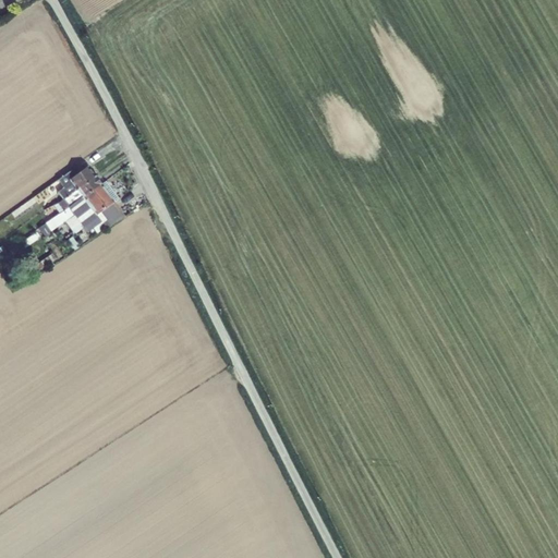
[(76,189),(94,177),(87,166),(80,171),(70,179),(76,189)]
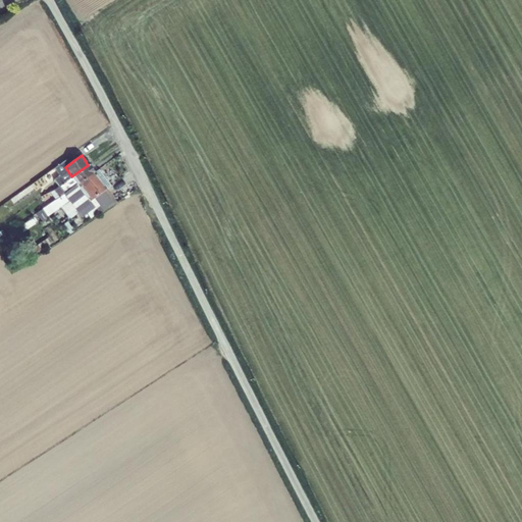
[(59,187),(71,176),(65,167),(74,160),(71,156),(54,168),(59,175),(54,179),(59,187)]
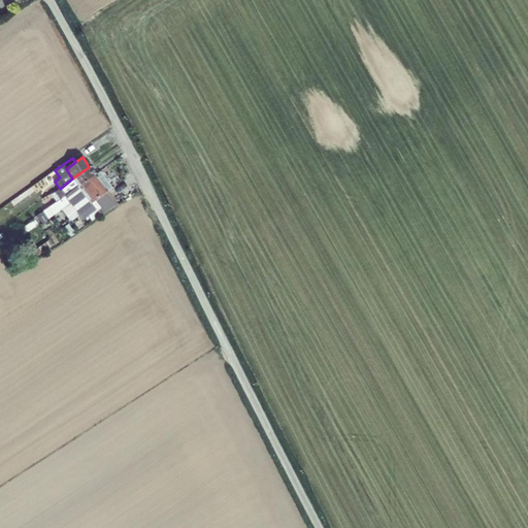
[(78,186),(95,174),(89,167),(72,178),(78,186)]
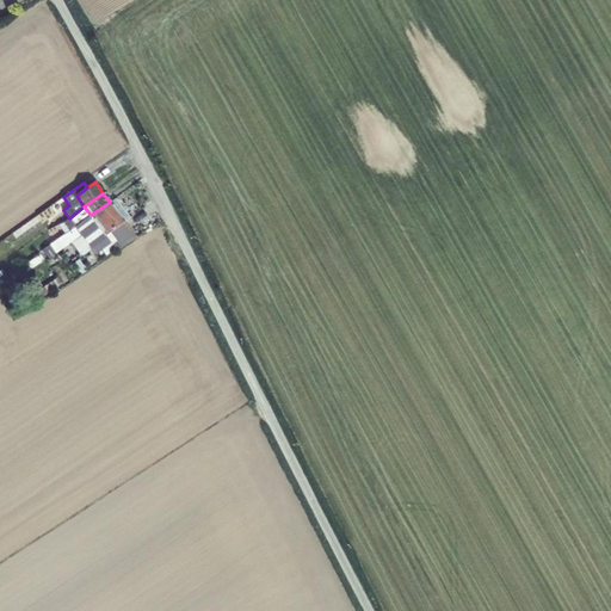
[(109,233),(124,221),(110,202),(91,215),(91,216),(105,235),(106,235),(109,233)]
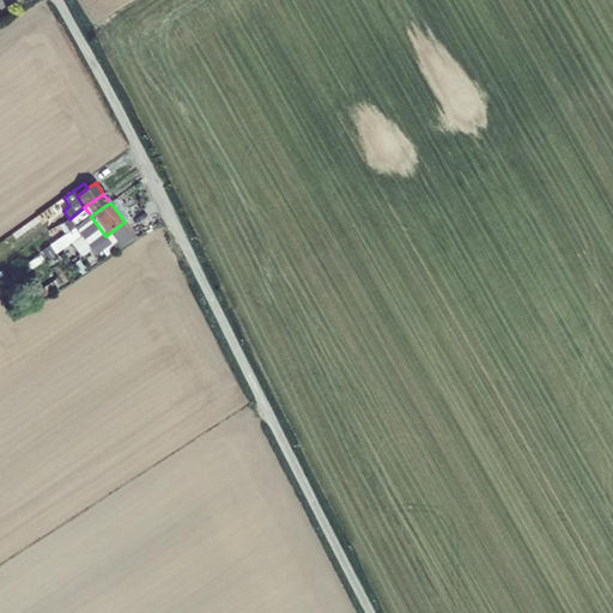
[(43,224),(56,214),(50,206),(37,216),(43,224)]
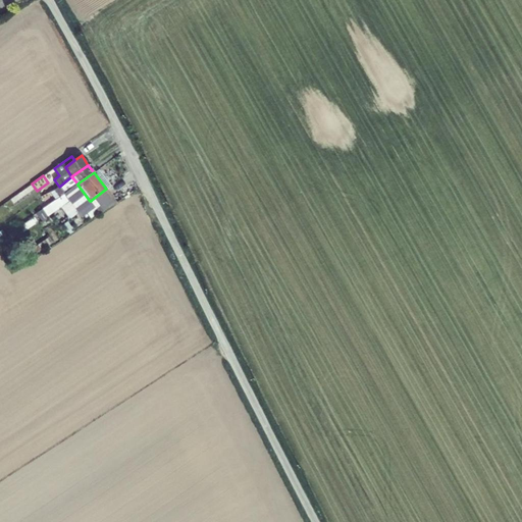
[(55,200),(64,194),(77,185),(77,184),(71,176),(59,187),(50,193),(55,200)]
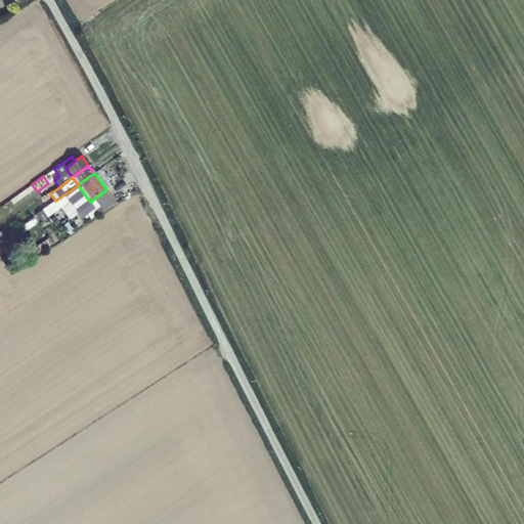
[(90,202),(78,185),(64,194),(72,206),(77,212),(79,210),(84,216),(95,208),(91,202),(90,202)]
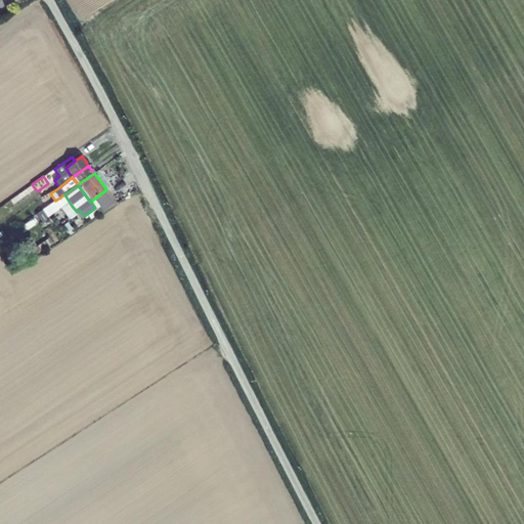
[(106,189),(93,200),(102,212),(117,203),(106,189)]
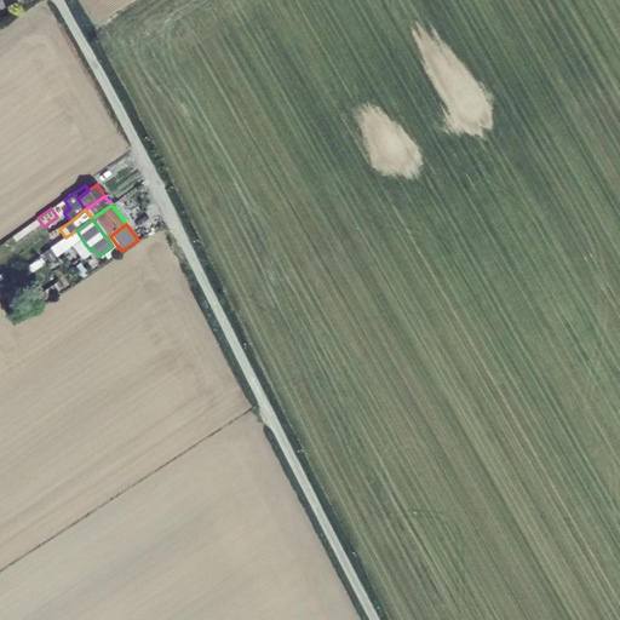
[(95,258),(99,256),(93,248),(91,251),(85,244),(76,230),(65,237),(45,251),(51,262),(72,247),(82,260),(92,254),(95,258)]
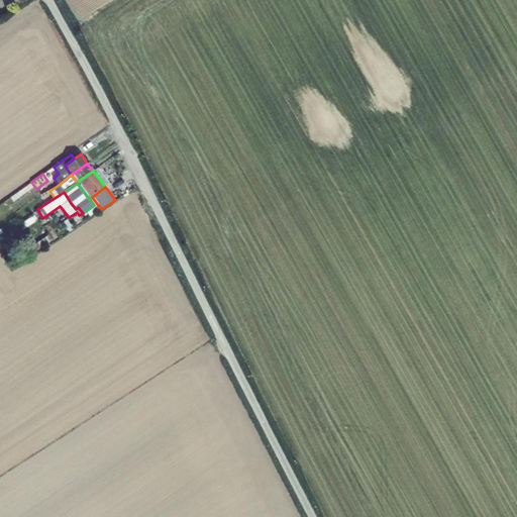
[(10,232),(15,238),(35,221),(30,215),(10,232)]
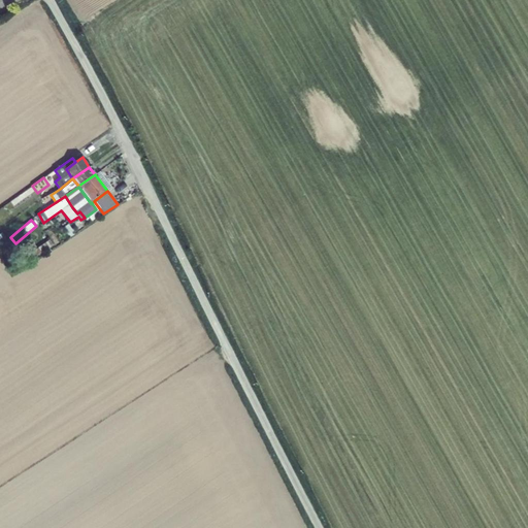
[(61,228),(68,239),(75,235),(68,224),(61,228)]
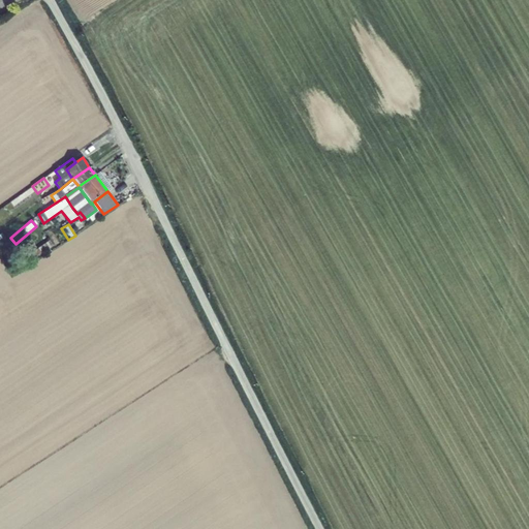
[(28,254),(31,259),(54,245),(50,240),(28,254)]
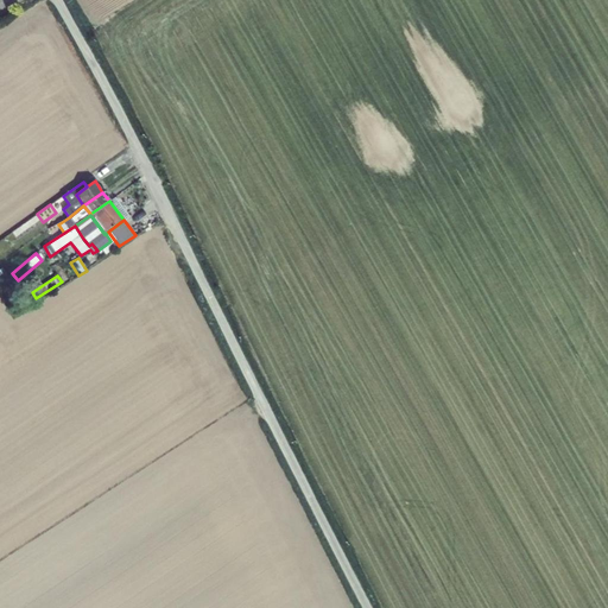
All buildings are outlined.
